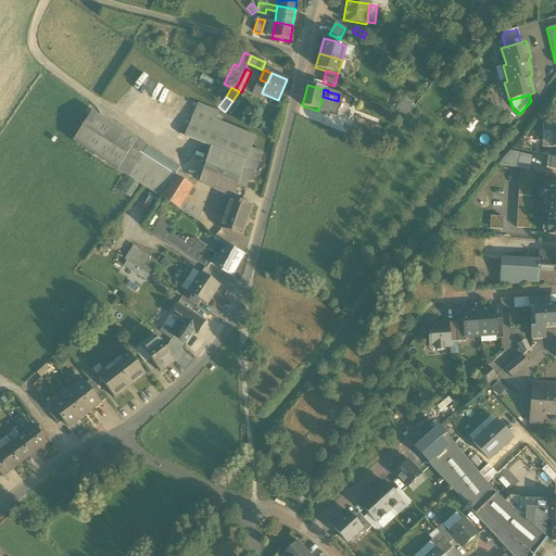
[(338,101),(323,97),(318,111),(317,112),(333,116),(338,101)]
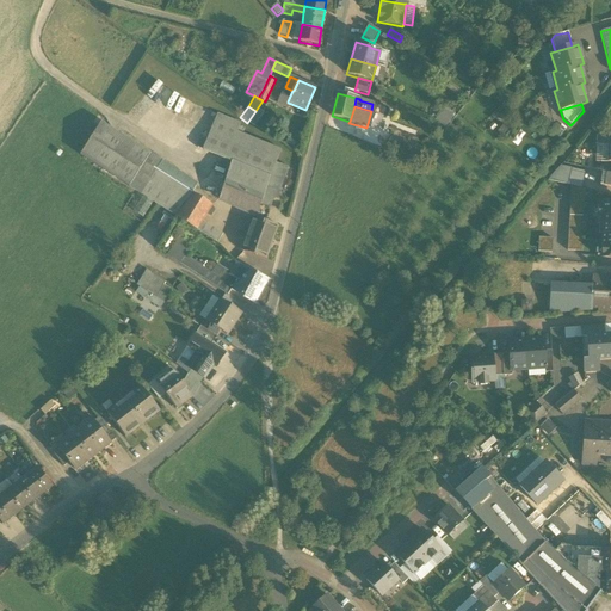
[(281,150),(241,135),(236,133),(239,127),(240,124),(217,115),(202,150),(230,162),(232,161),(270,177),(276,164),(281,150)]
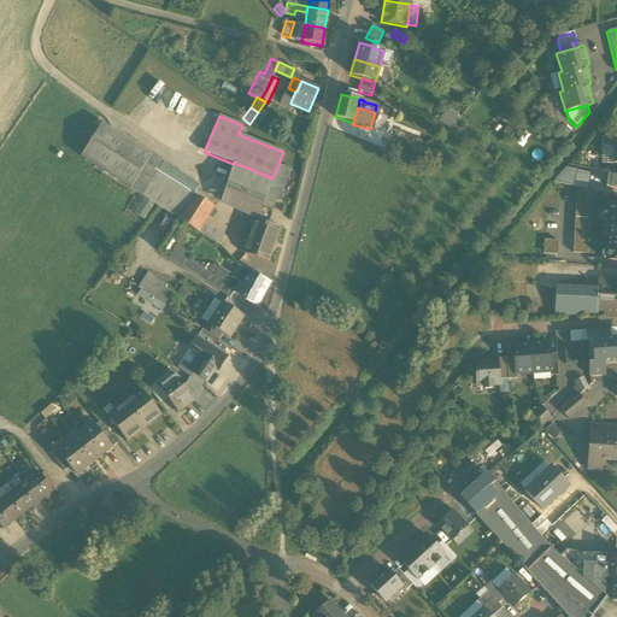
[(81,157),(130,189),(152,156),(101,124),(81,157)]
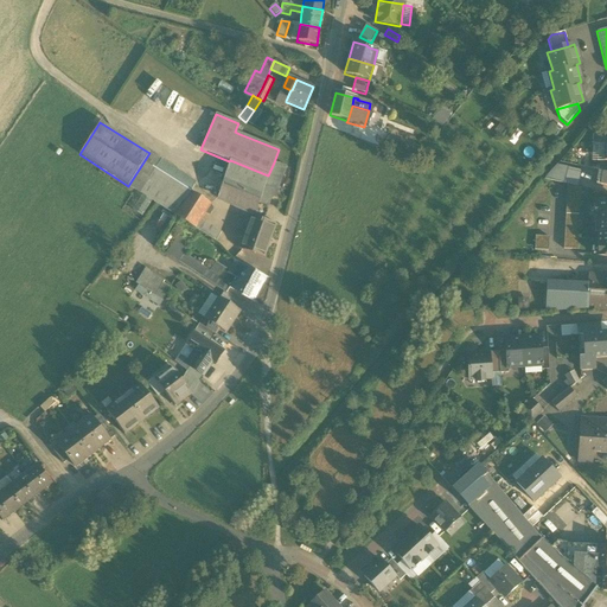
[(593,145),(605,146),(605,145),(606,144),(606,135),(593,135),(593,145)]
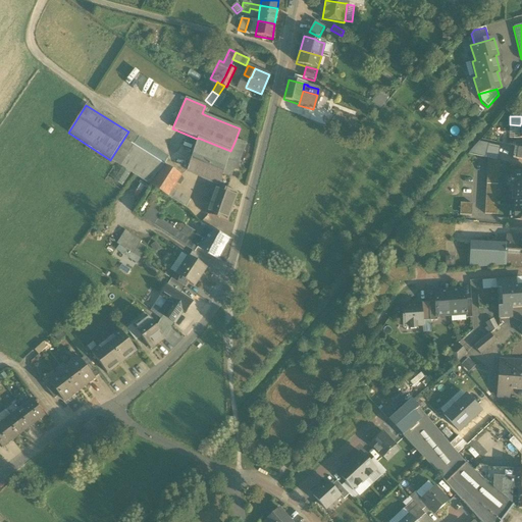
[(110,160),(120,166),(139,139),(128,132),(110,160)]
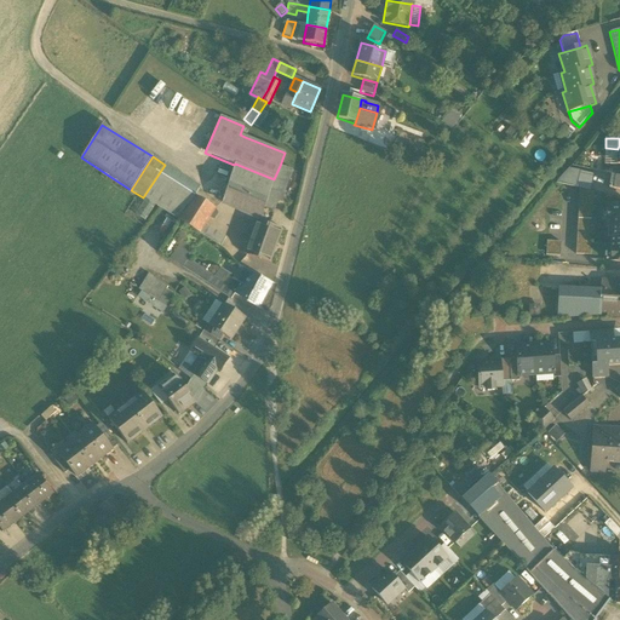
[(270,189),(274,179),(235,164),(234,165),(222,202),(260,218),(270,189)]
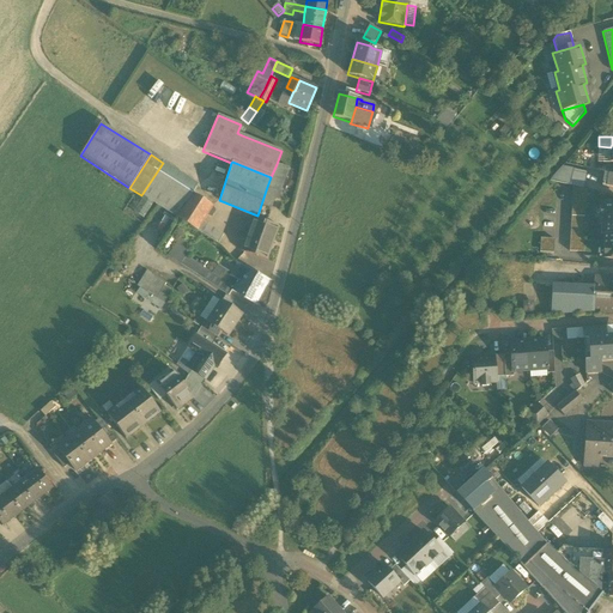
[(141,195),(176,218),(193,194),(196,188),(181,175),(163,163),(141,195)]
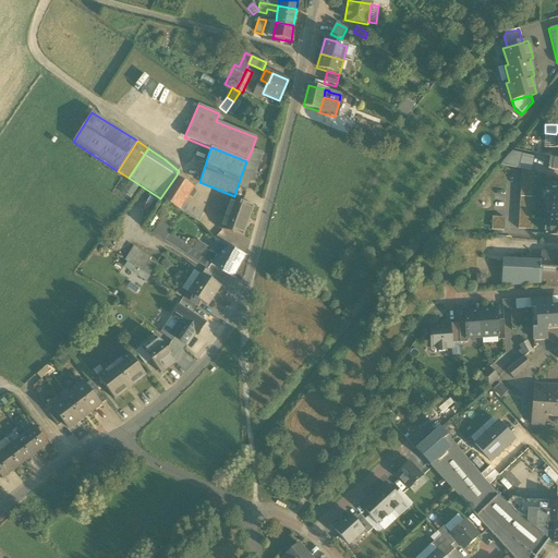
[(263,153),(252,149),(246,161),(243,170),(255,174),(263,153)]
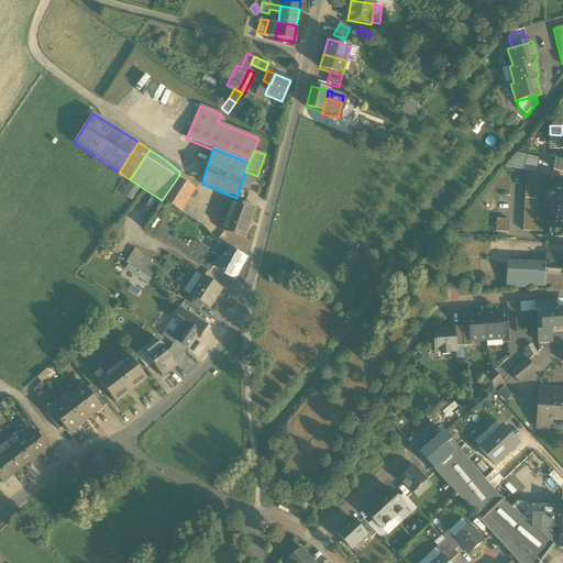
[(523,169),(537,173),(538,165),(525,163),(523,169)]
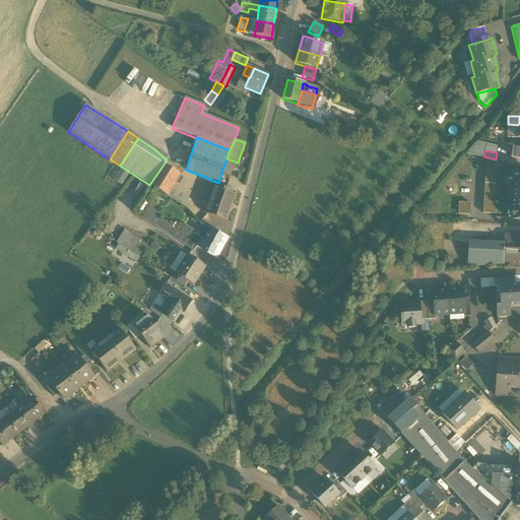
[(204,213),(226,221),(230,212),(226,211),(234,192),(225,189),(233,169),(236,169),(238,163),(226,158),(218,183),(217,186),(214,185),(211,194),(212,195),(209,204),(208,204),(204,213)]
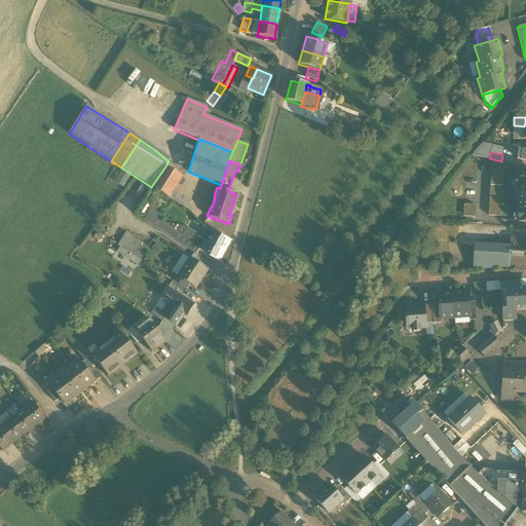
[(488,216),(500,217),(503,163),(492,161),(488,216)]
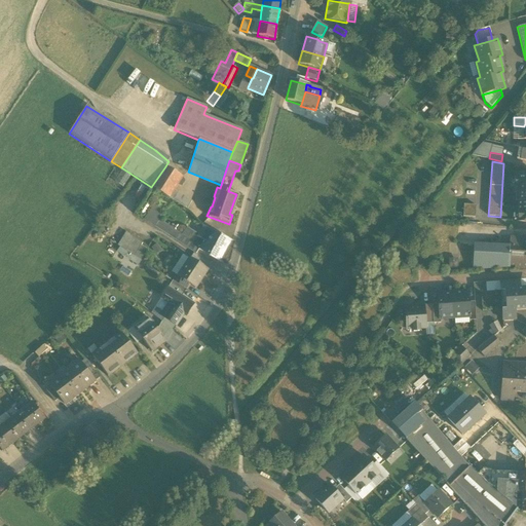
[(151,187),(168,198),(174,191),(183,178),(165,166),(151,187)]
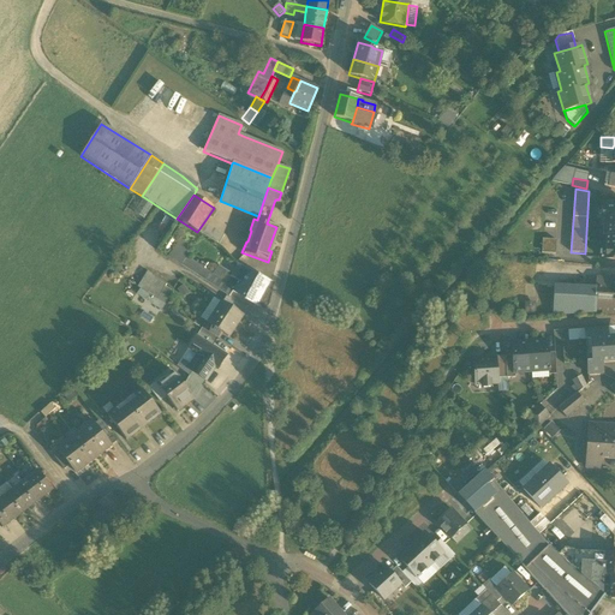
[(604,260),(614,260),(614,206),(602,206),(602,210),(601,220),(601,227),(603,227),(607,227),(607,237),(605,249),(605,258),(604,260)]
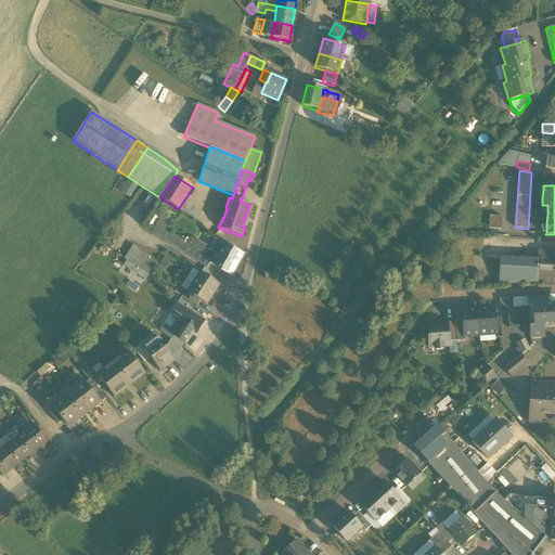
[(202,214),(183,202),(178,209),(196,221),(202,214)]
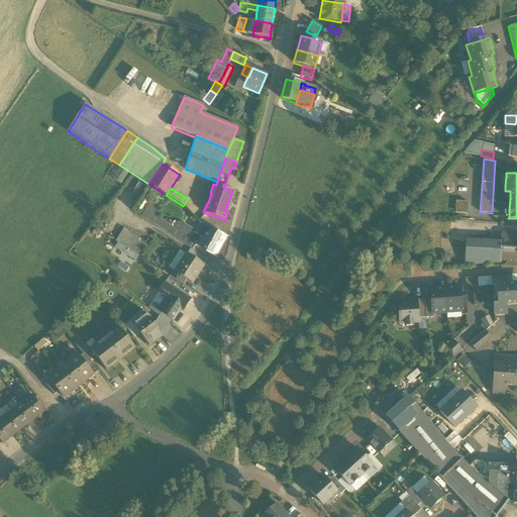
[(225,210),(228,211),(235,191),(232,191),(225,210)]
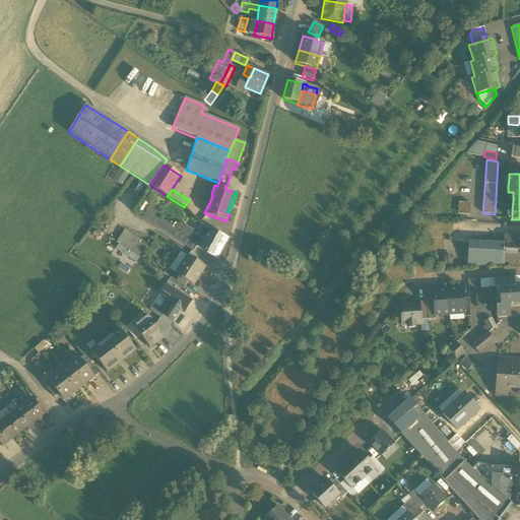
[(458,214),(469,214),(470,203),(458,202),(458,214)]
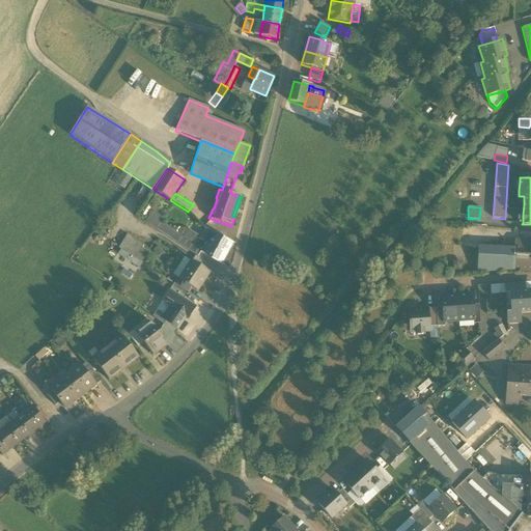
[(201,251),(223,264),(233,244),(213,232),(206,243),(201,251)]
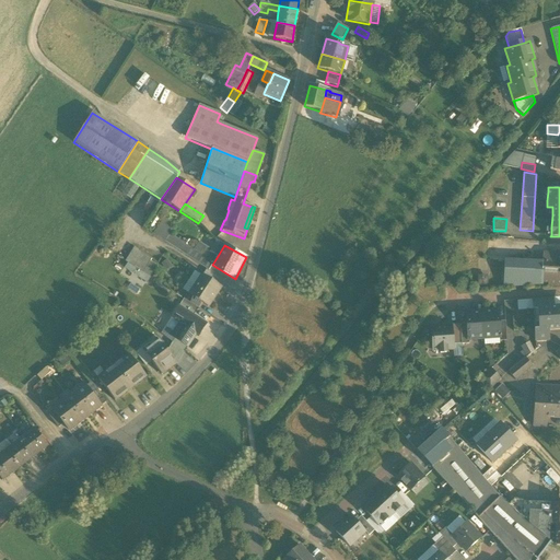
[(201,258),(212,265),(218,256),(211,253),(212,251),(207,247),(201,258)]
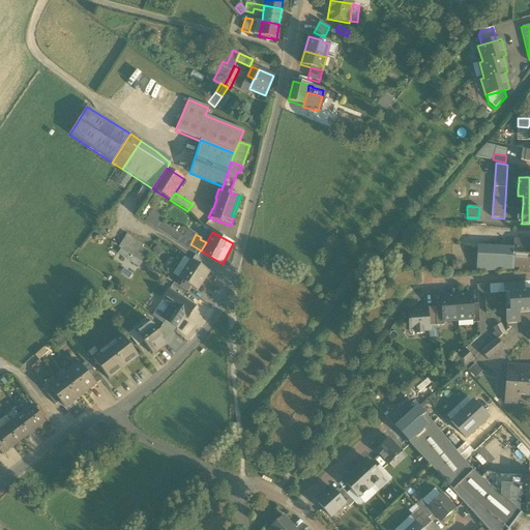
[(133,238),(124,251),(136,258),(144,245),(133,238)]
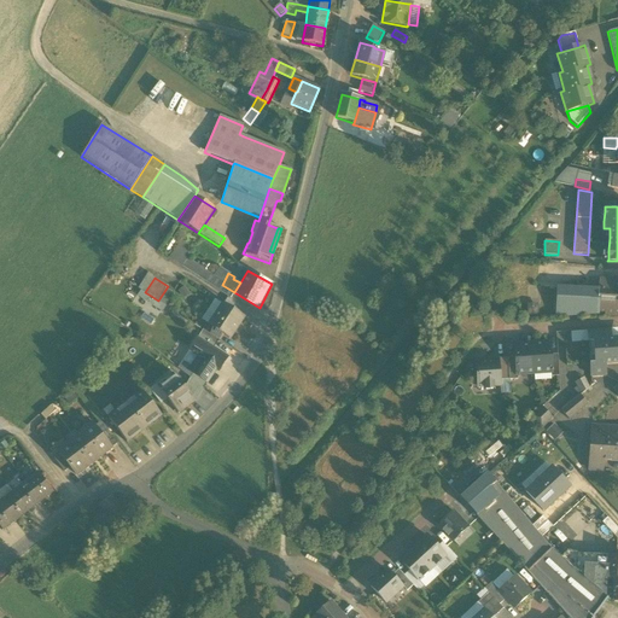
[(617,279),(600,278),(599,291),(617,291),(617,279)]
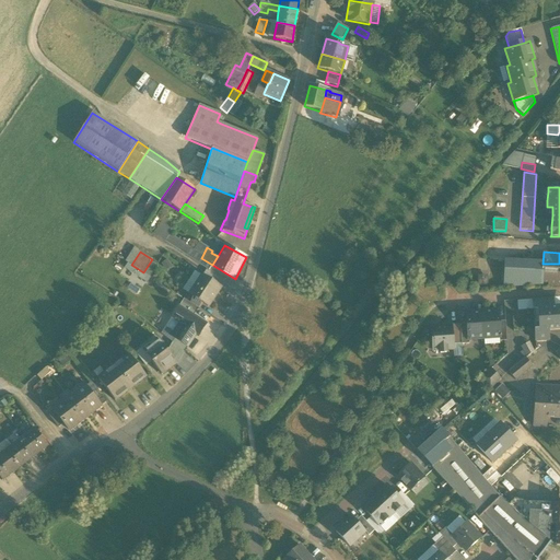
[(487,288),(525,286),(526,273),(534,273),(535,263),(489,260),(487,288)]
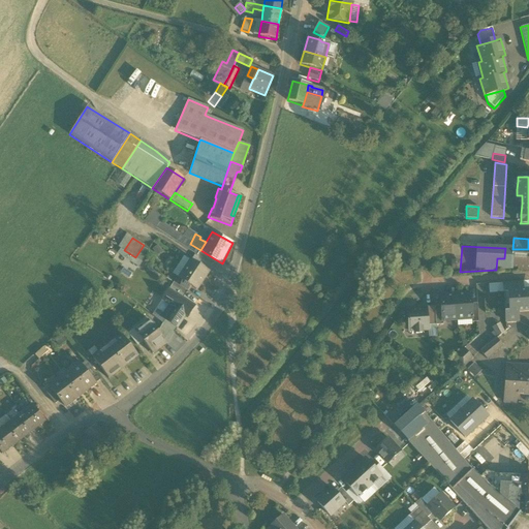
[(528,249),(512,249),(505,248),(504,258),(497,258),(496,270),(528,267),(528,249)]
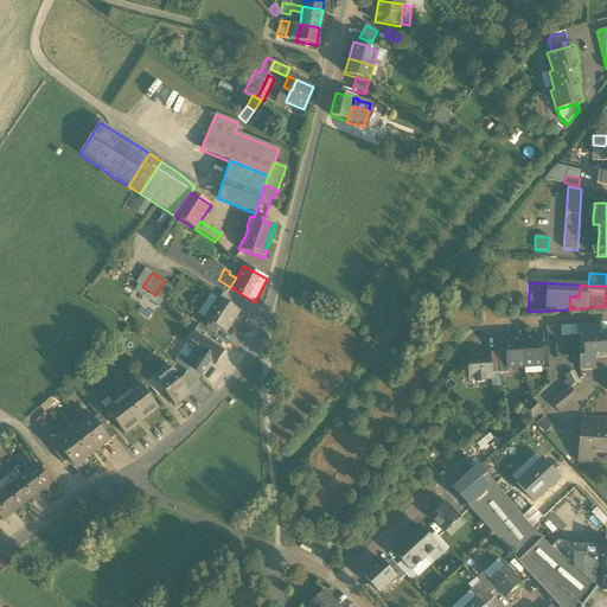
[(161,300),(155,295),(142,287),(141,287),(139,292),(158,305),(161,301),(161,300)]
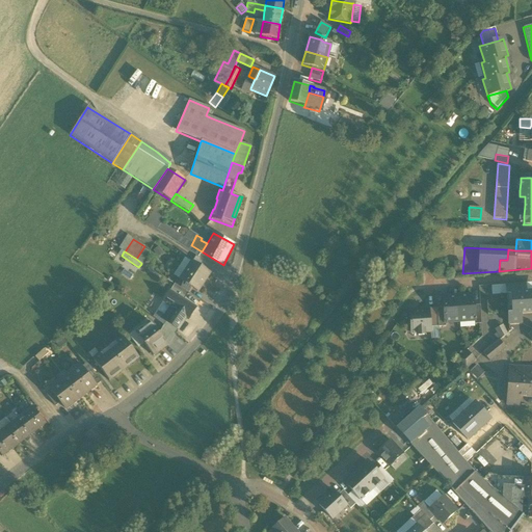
[(191,289),(196,292),(205,281),(206,281),(211,273),(193,262),(181,281),(180,281),(191,289)]
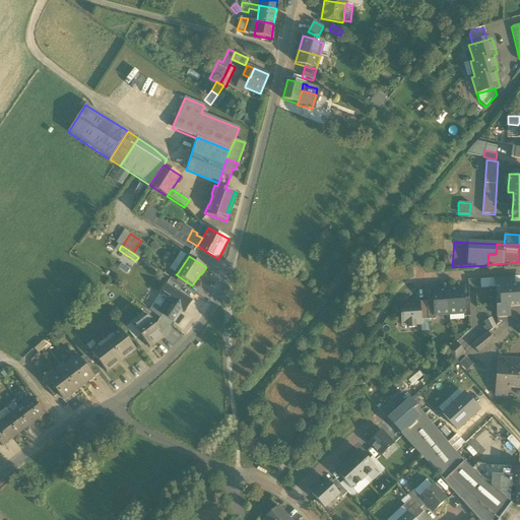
[(175,272),(171,278),(184,286),(187,282),(176,274),(177,274),(175,272)]
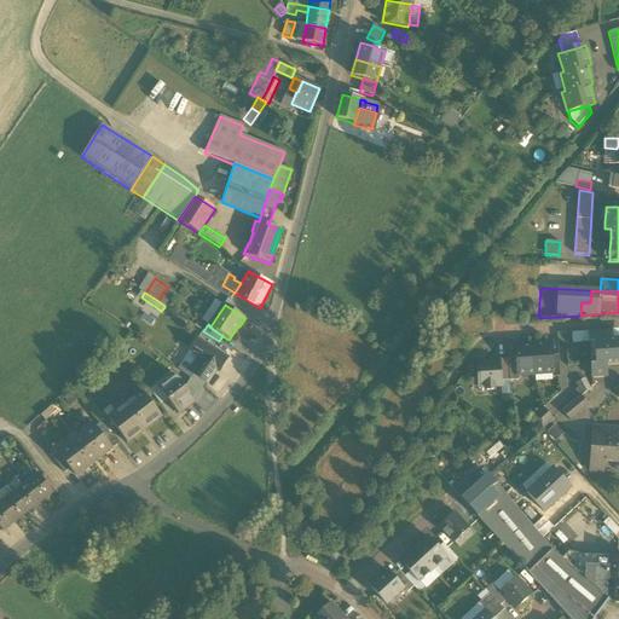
[(589,331),(589,333),(589,343),(596,342),(596,341),(611,341),(611,330),(589,331)]
